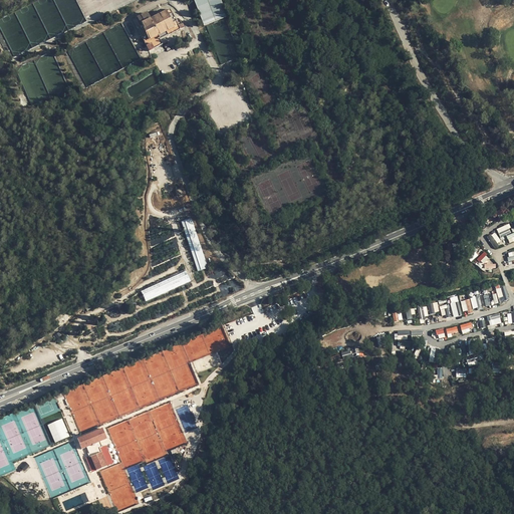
[(182,238),(187,237),(197,271),(207,268),(193,218),(181,221),(184,232),(181,233),(182,238)]
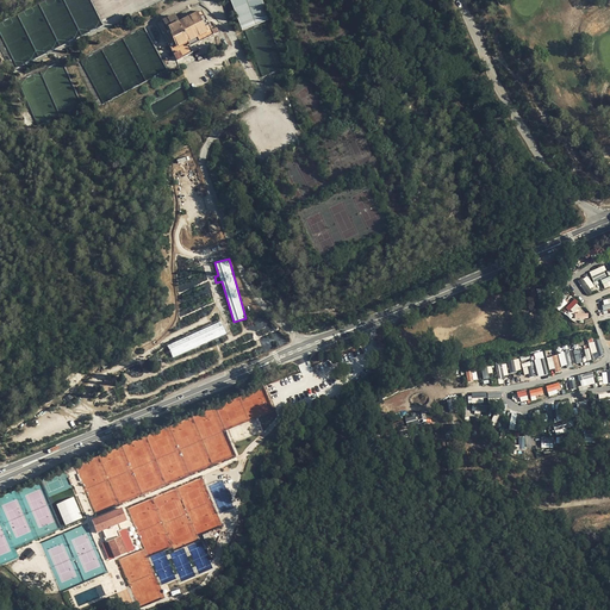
[(590,272),(593,281),(608,275),(603,266),(590,272)]
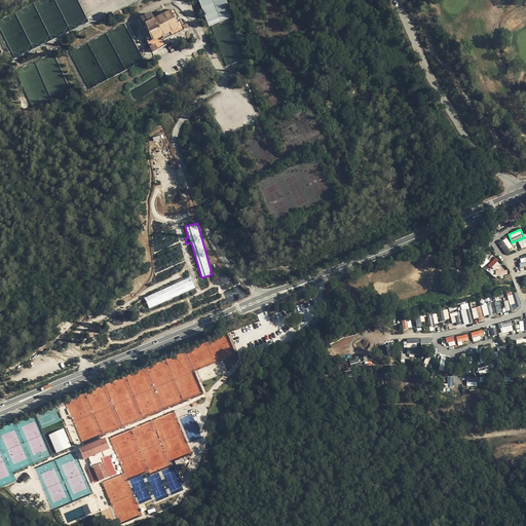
[(506,255),(511,252),(509,249),(513,247),(506,237),(498,242),(506,255)]
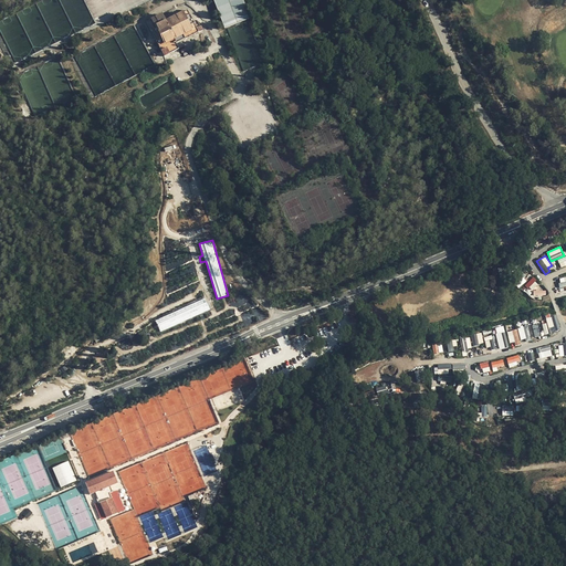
[(514,282),(519,287),(526,281),(522,276),(514,282)]
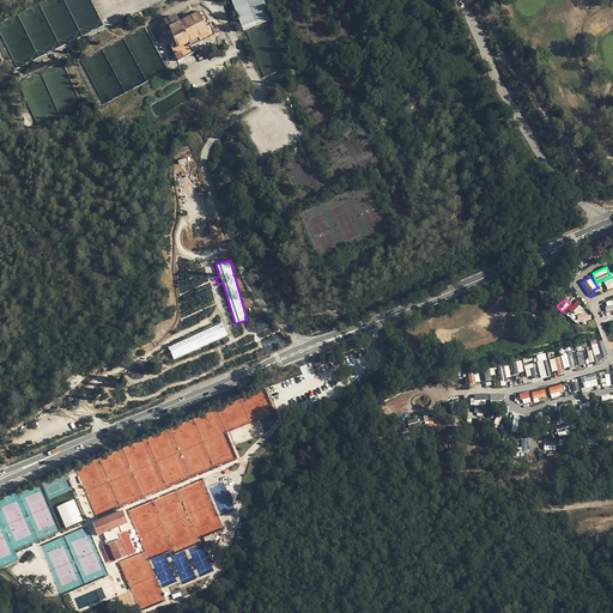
[(575,316),(584,308),(577,301),(569,308),(575,316)]
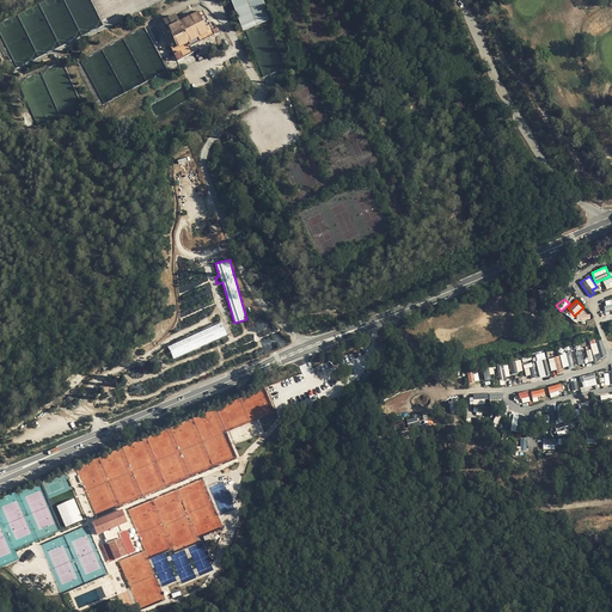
[(606,356),(601,341),(595,343),(594,340),(589,341),(595,360),(606,356)]
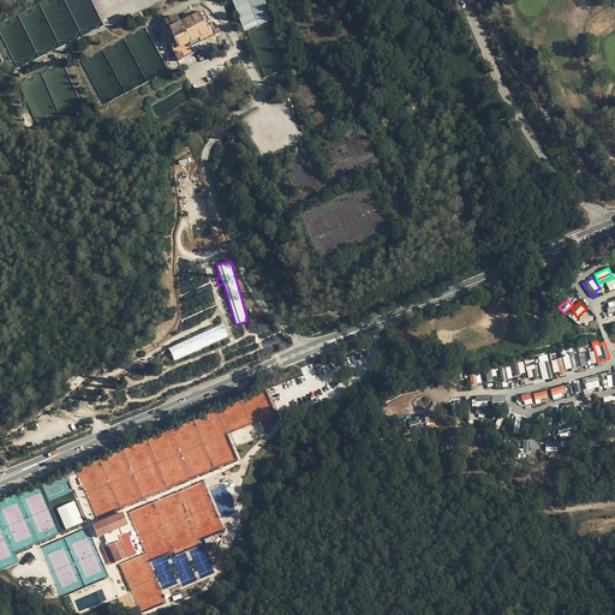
[(547,353),(537,356),(543,380),(553,377),(547,353)]
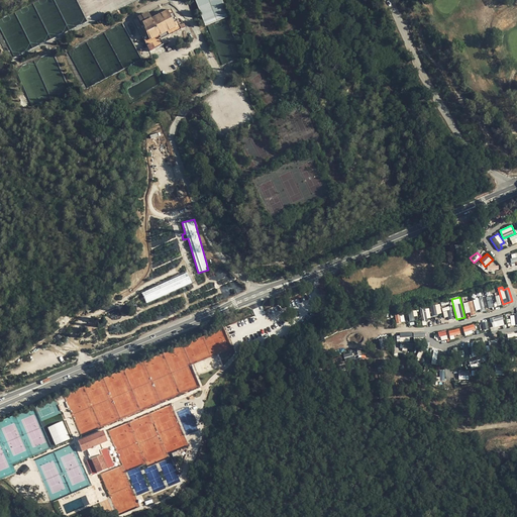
[(483,297),(474,299),(476,312),(485,310),(483,297)]
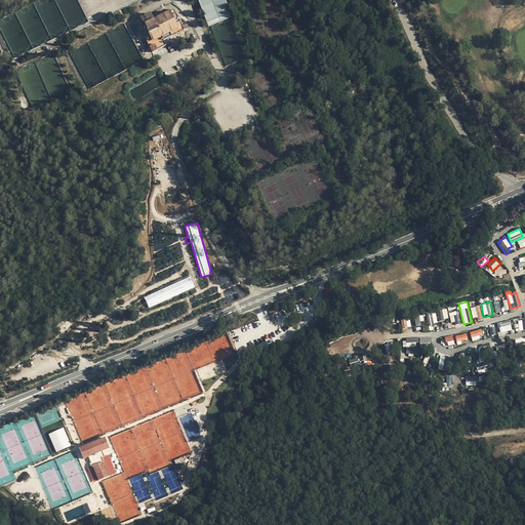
[(473,318),(477,317),(478,321),(483,320),(480,305),(471,308),(473,318)]
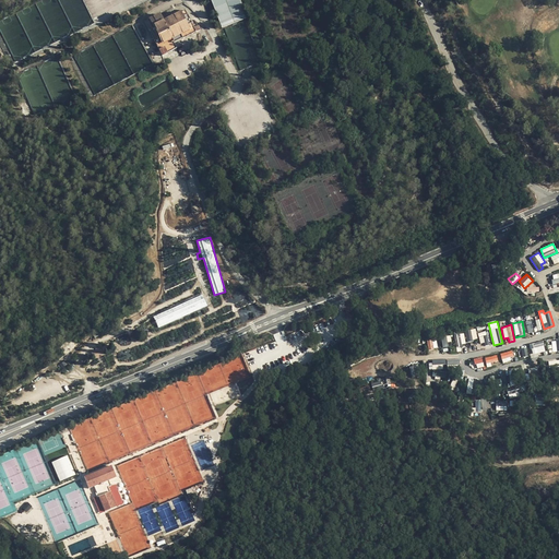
[(466,341),(477,340),(476,329),(465,330),(466,341)]
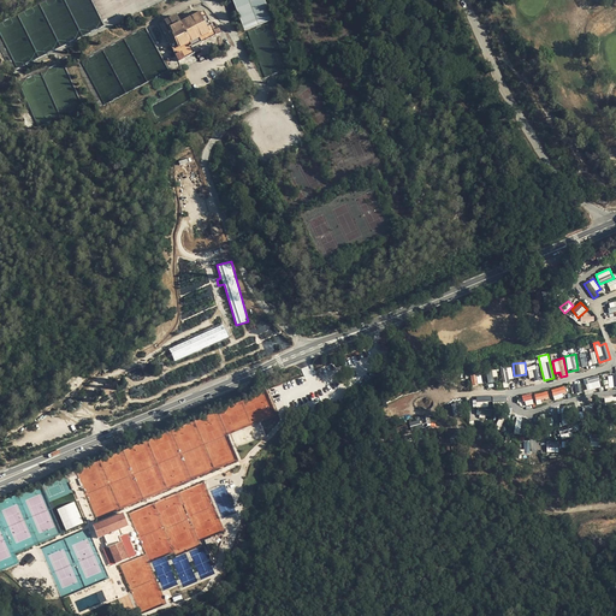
[(529,379),(533,378),(534,381),(539,380),(535,365),(527,367),(529,379)]
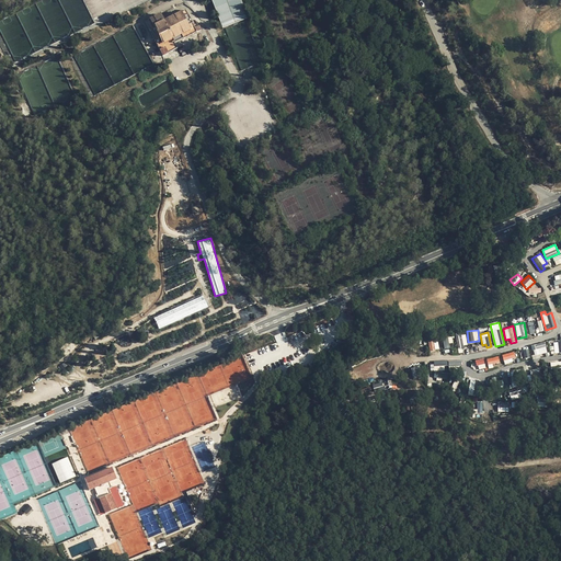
[(466,334),(456,335),(457,347),(467,346),(466,334)]
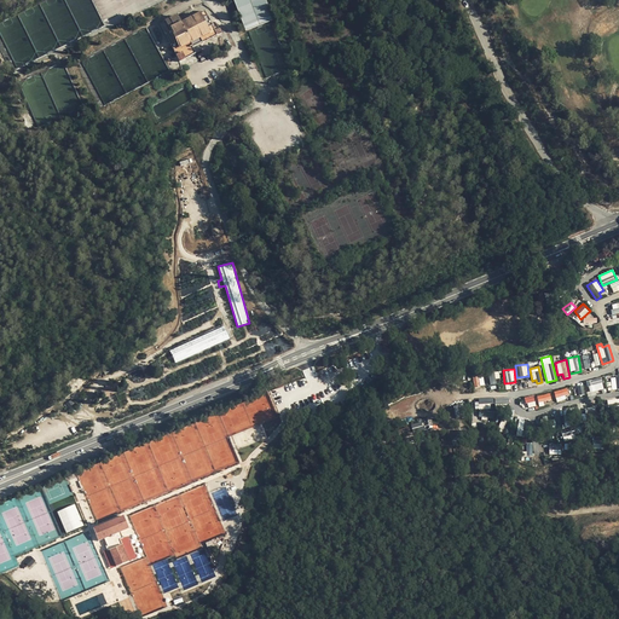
[(497,383),(496,379),(499,379),(498,371),(489,372),(490,385),(497,383)]
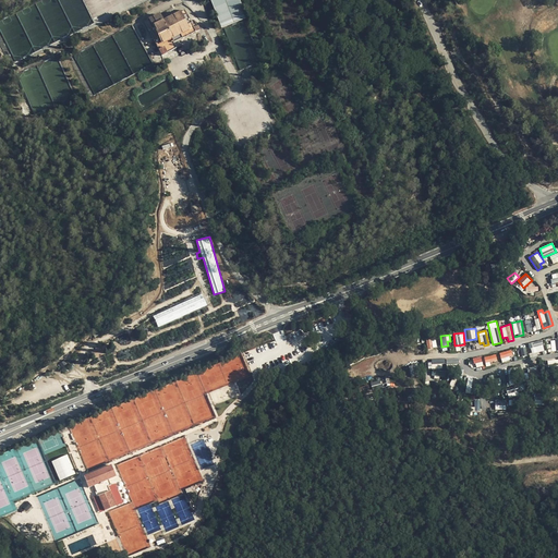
[(531,353),(544,351),(542,340),(529,343),(531,353)]
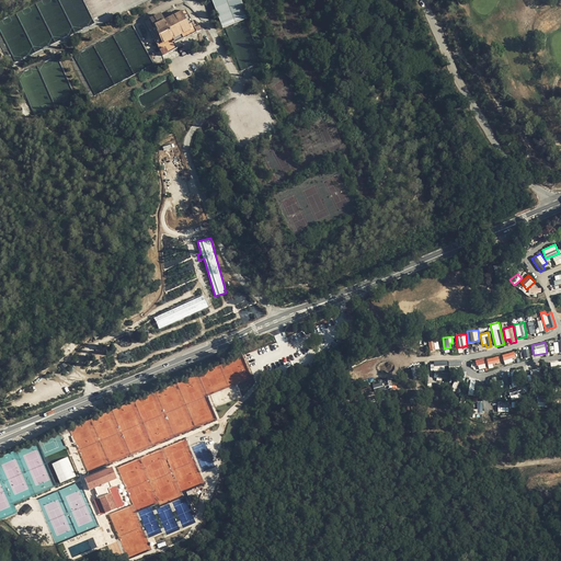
[(515,352),(502,354),(504,363),(516,361),(515,352)]
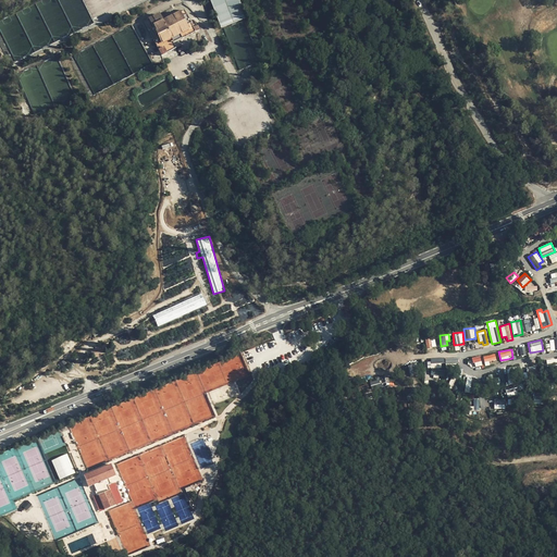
[(495,353),(472,358),(474,367),(484,364),(484,366),(490,364),(489,361),(496,359),(495,353)]
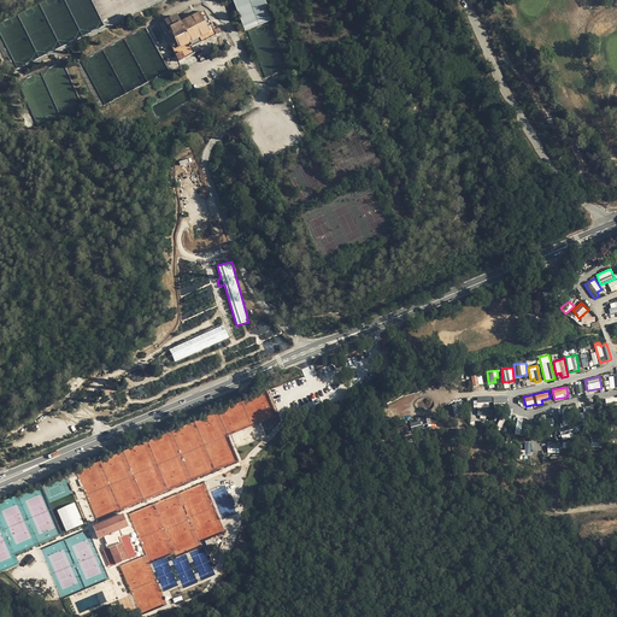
[(518,417),(515,434),(526,436),(529,419),(518,417)]
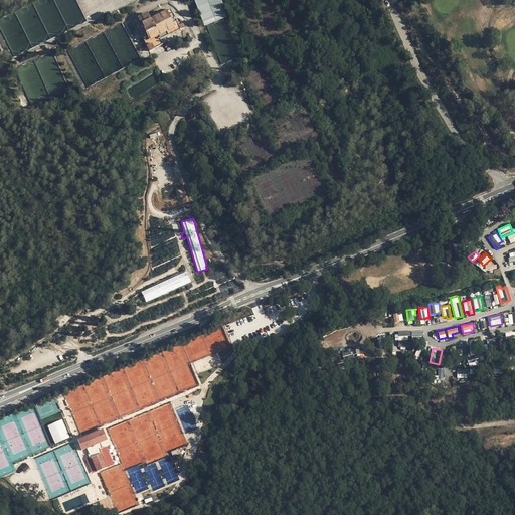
[(351,351),(342,352),(343,360),(352,358),(351,351)]
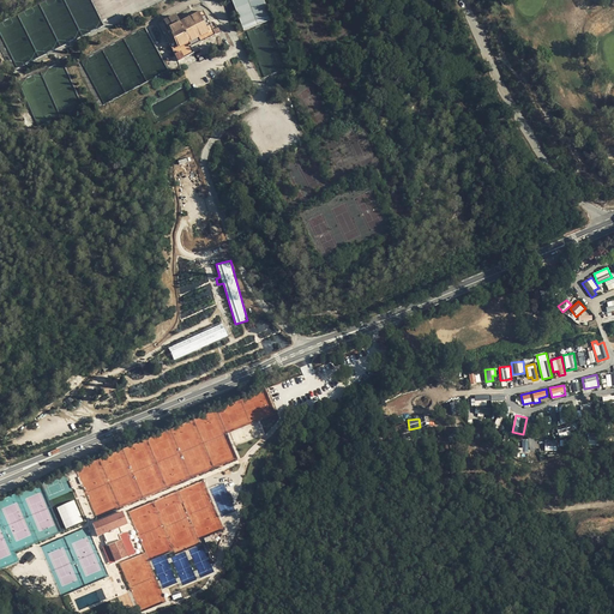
[(558,428),(559,437),(572,434),(570,426),(558,428)]
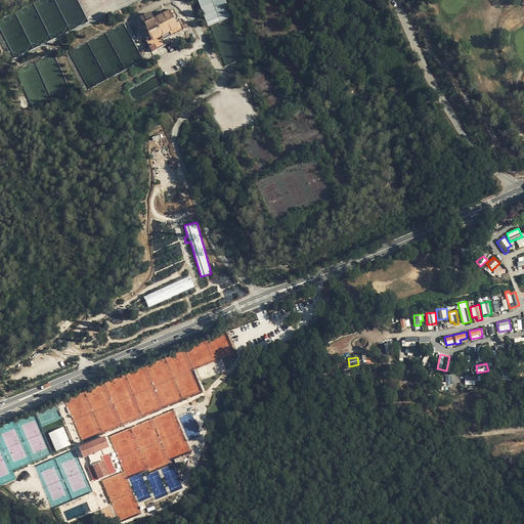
[(465,375),(465,385),(475,385),(475,375),(465,375)]
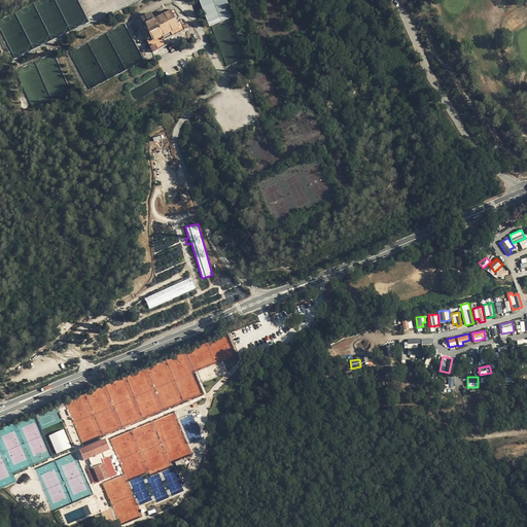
[(186,431),(188,438),(201,436),(199,430),(196,430),(192,417),(182,419),(185,431),(186,431)]
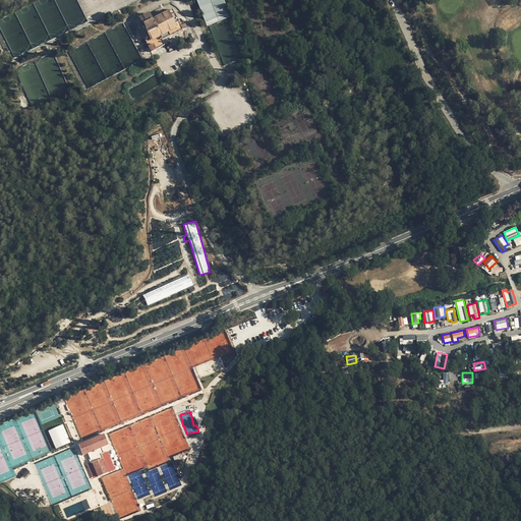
[(63,424),(48,430),(56,449),(70,443),(63,424)]
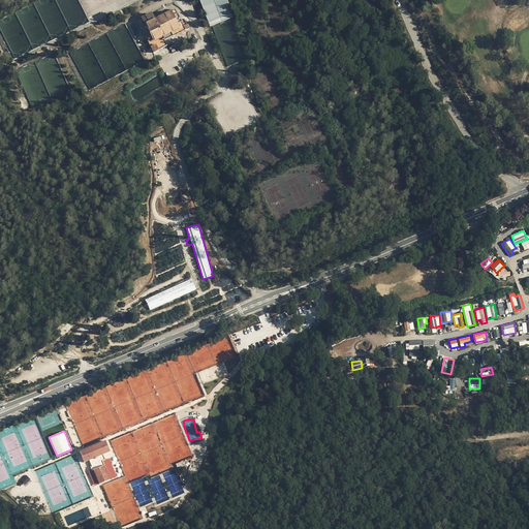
[(105,442),(80,453),(85,463),(89,461),(93,469),(88,471),(94,486),(110,479),(102,461),(105,460),(103,456),(111,453),(105,442)]
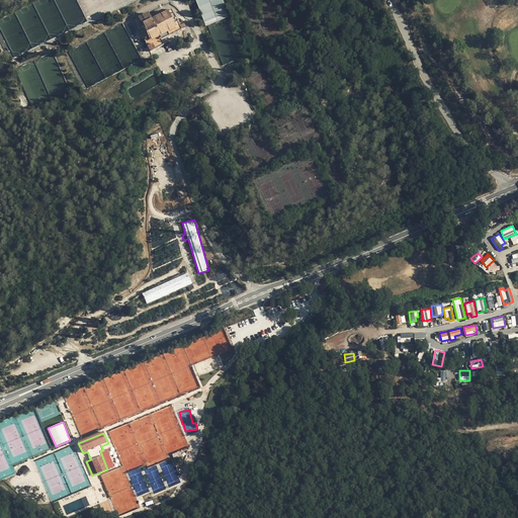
[(171,464),(162,466),(167,486),(179,483),(176,470),(173,471),(171,464)]
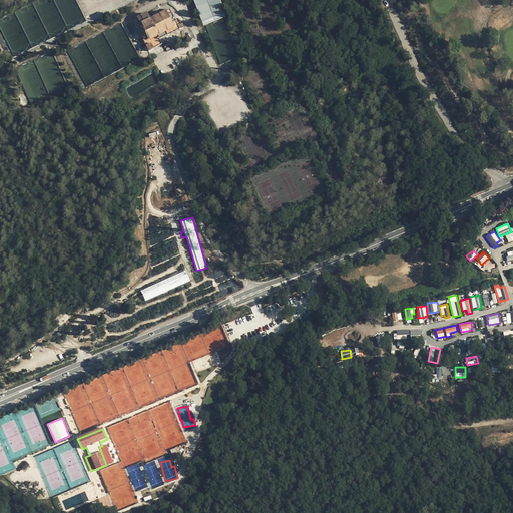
[(27,461),(20,464),(23,470),(29,467),(27,461)]
